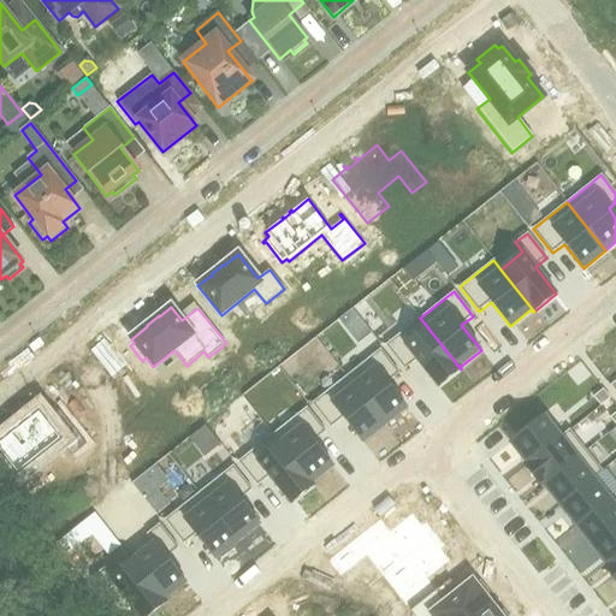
[(420,318),(386,345),(406,369),(416,360),(438,388),(461,369),(420,318)]
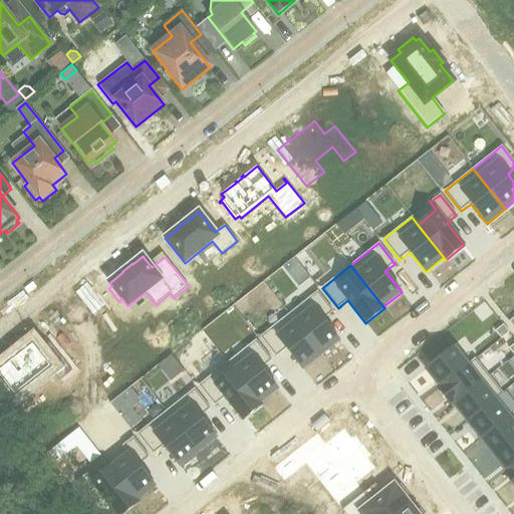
[(317,292),(289,314),(321,355),(339,340),(323,320),(333,312),(317,292)]
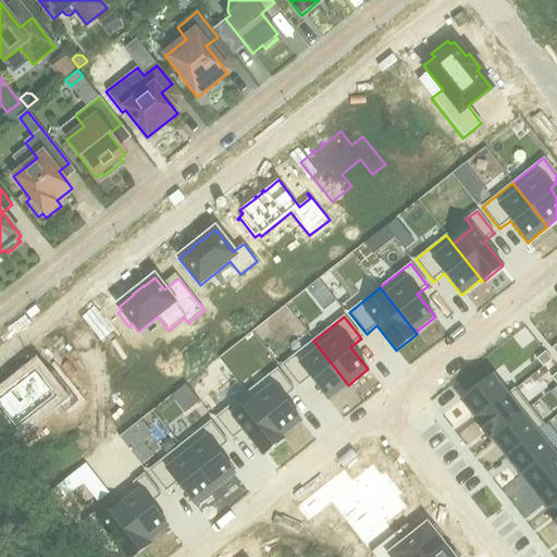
[(75,359),(62,370),(85,398),(123,368),(91,327),(77,338),(78,339),(67,348),(75,359)]
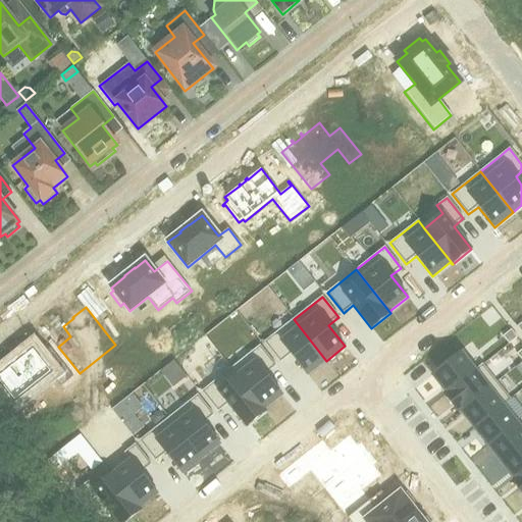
[(294,319),(265,342),(281,362),(291,355),(307,375),(326,361),(294,319)]
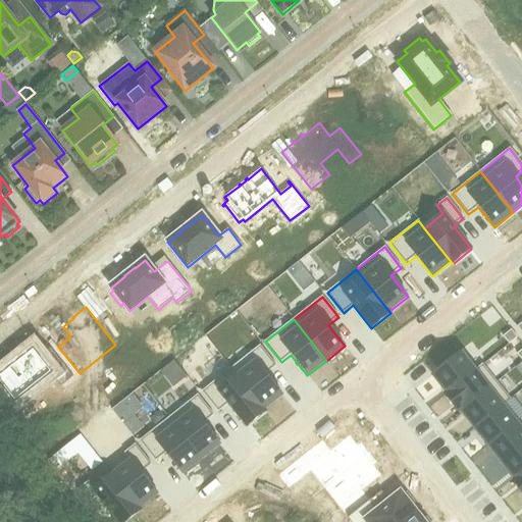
[(511,330),(503,336),(509,345),(517,337),(511,330)]
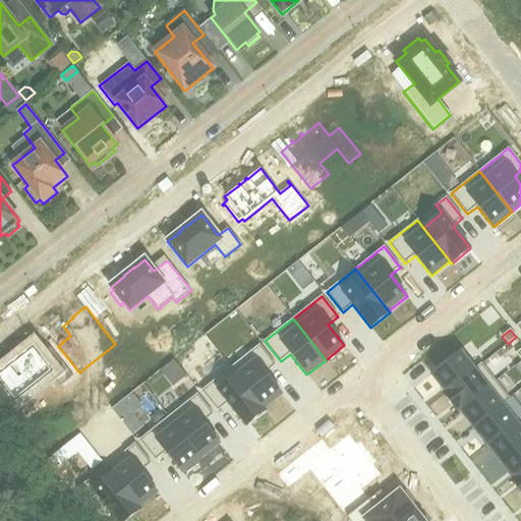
[(258,345),(230,367),(265,411),(266,410),(265,408),(282,394),(266,373),(276,365),(258,345)]
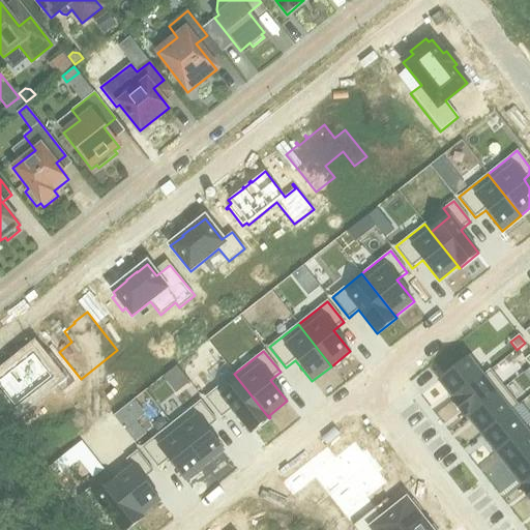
[(34,354),(0,380),(0,389),(15,408),(52,379),(87,422),(99,413),(52,353),(40,361),(34,354)]
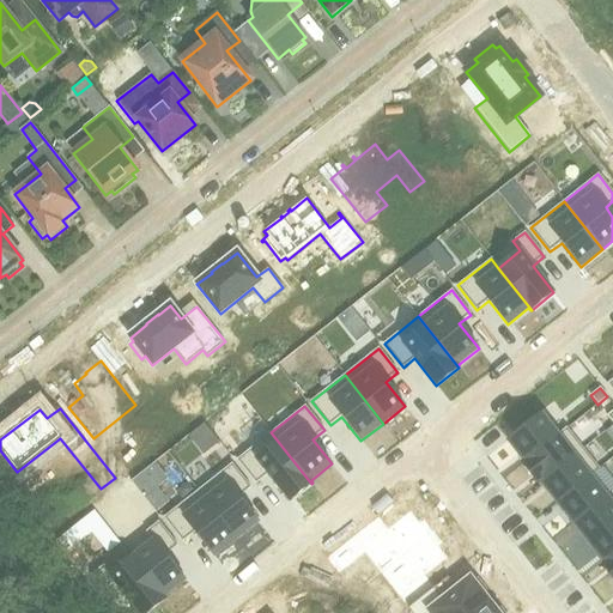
[(541,414),(508,441),(525,461),(558,435),(541,414)]
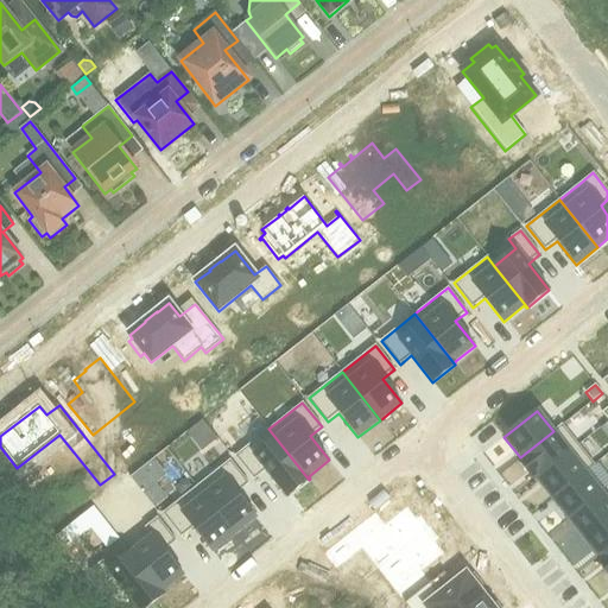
[(520,457),(518,460),(534,481),(537,479),(578,445),(562,424),(553,431),(520,457)]
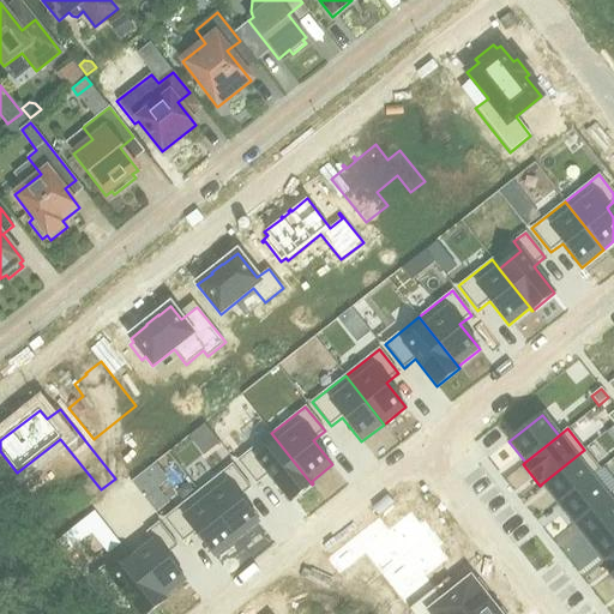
[(271,433),(238,459),(258,485),(269,475),(290,501),(312,485),(271,433)]
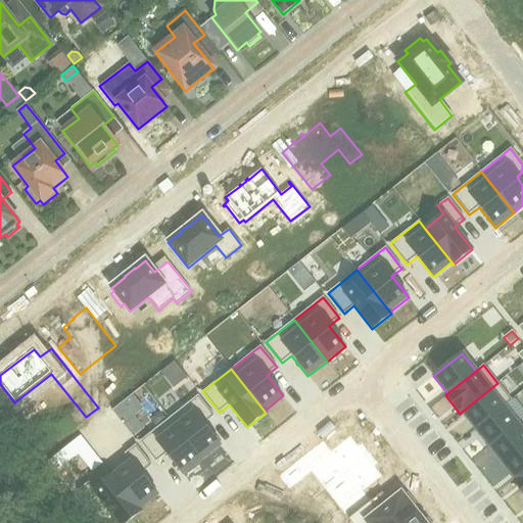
[(497,383),(462,412),(475,429),(504,407),(512,400),(497,383)]
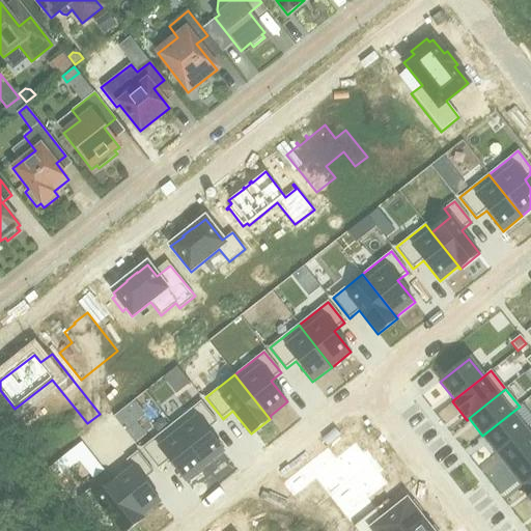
[(200,401),(171,425),(205,467),(224,452),(207,430),(217,423),(200,401)]
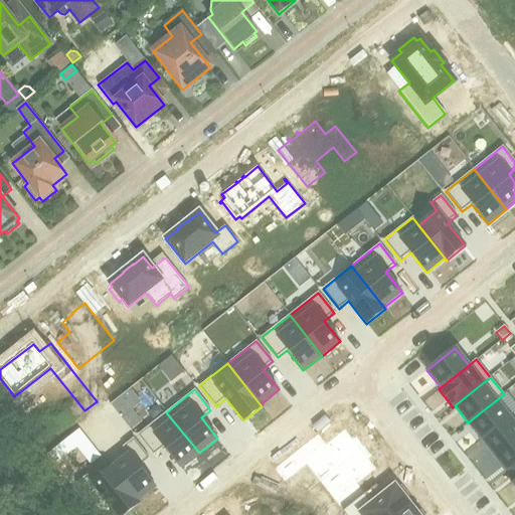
[(496,400),(468,422),(481,440),(510,417),(496,400)]
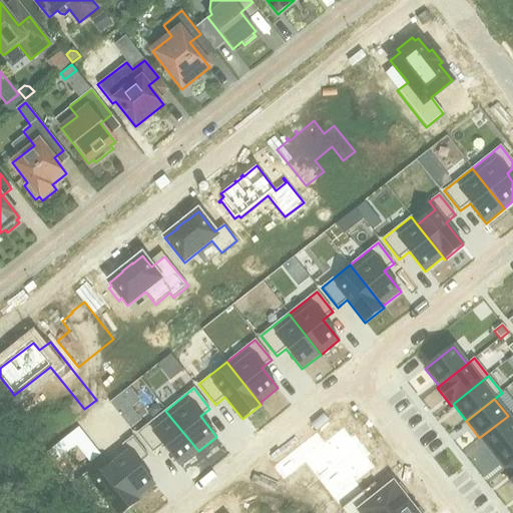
[(165,411),(137,433),(153,453),(163,446),(179,466),(198,451),(165,411)]
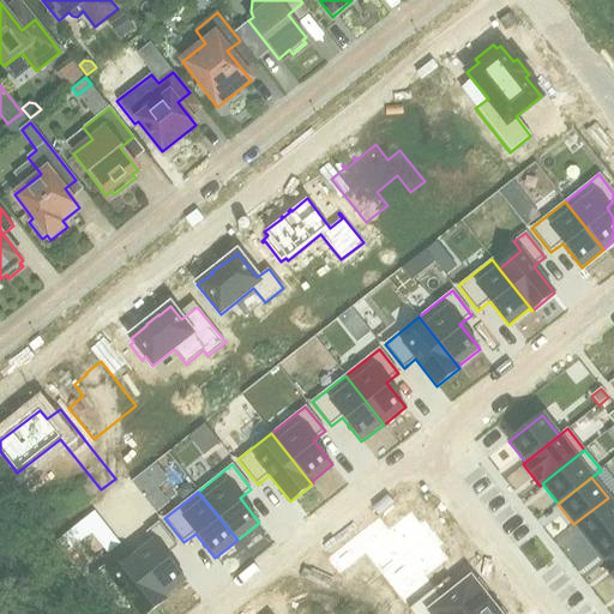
[(613,505),(608,498),(573,524),(589,543),(613,524),(613,505)]
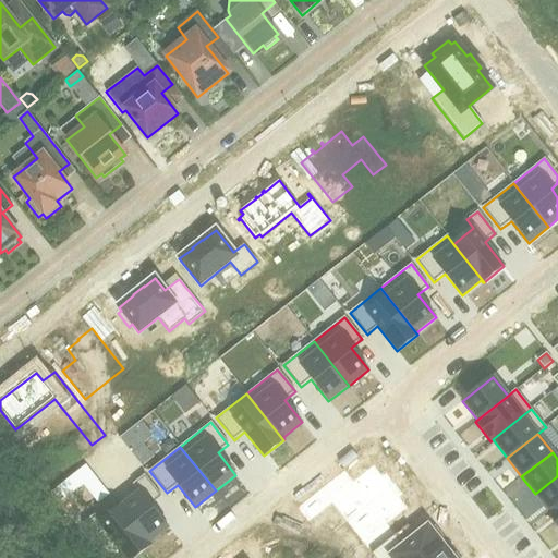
[(344,470),(320,489),(346,521),(395,483),(386,473),(381,475),(373,464),(353,481),(344,470)]
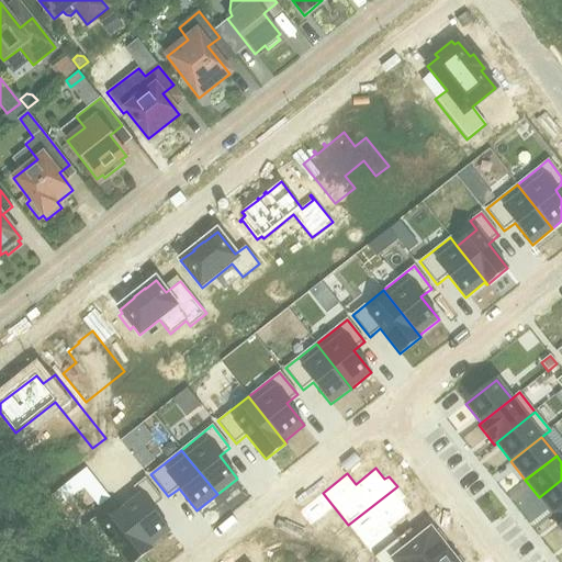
[(142,495),(121,512),(152,550),(153,549),(150,547),(170,531),(153,509),(163,501),(145,479),(135,486),(142,495)]
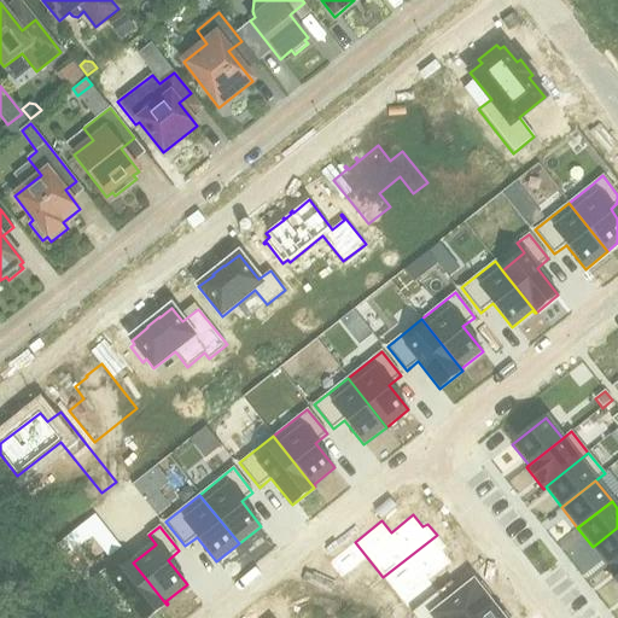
[(617,528),(593,547),(610,567),(617,560),(617,528)]
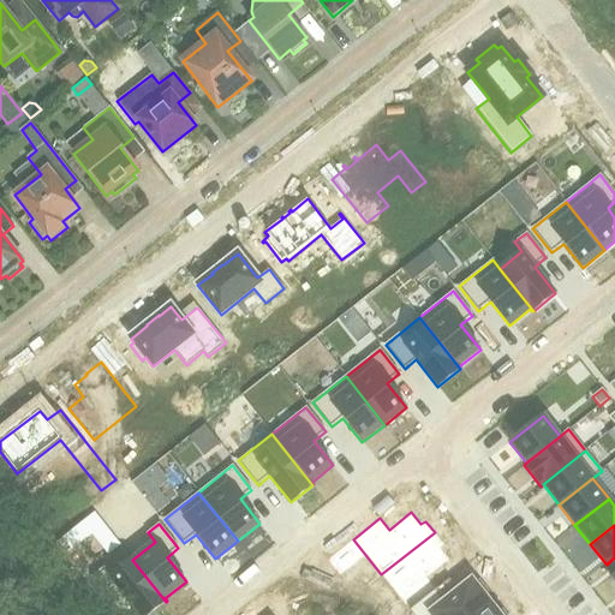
[(435,532),(381,574),(410,610),(434,591),(436,590),(427,578),(449,560),(440,548),(443,544),(435,532)]
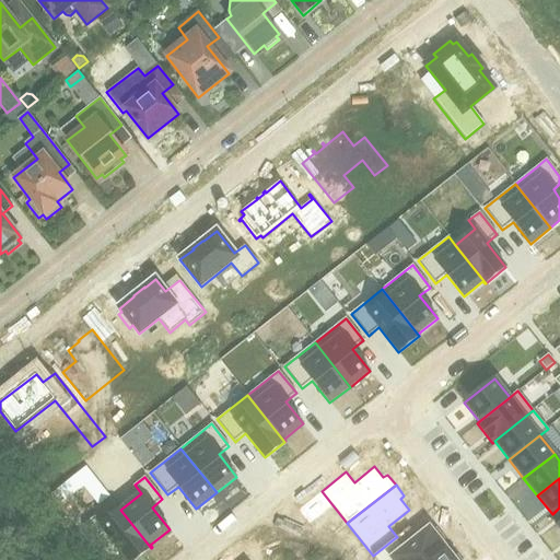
[(559,508),(552,514),(550,515),(559,528),(559,508)]
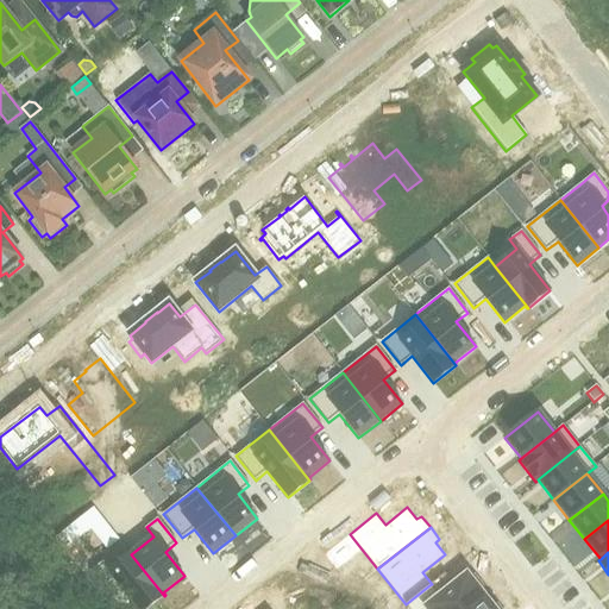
[(102,563),(90,571),(110,596),(121,586),(138,608),(146,608),(164,596),(131,554),(110,571),(102,563)]
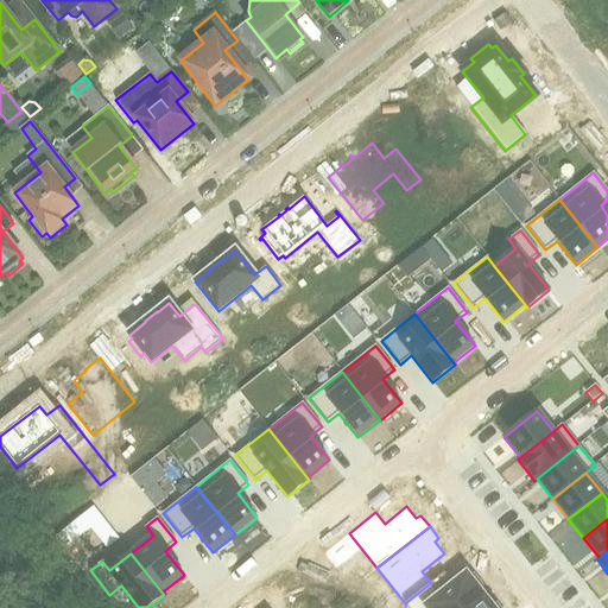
[(429,584),(405,603),(407,607),(472,607),(486,597),(479,589),(482,586),(474,575),(469,577),(468,575),(467,572),(464,574),(464,575),(438,595),(429,584)]
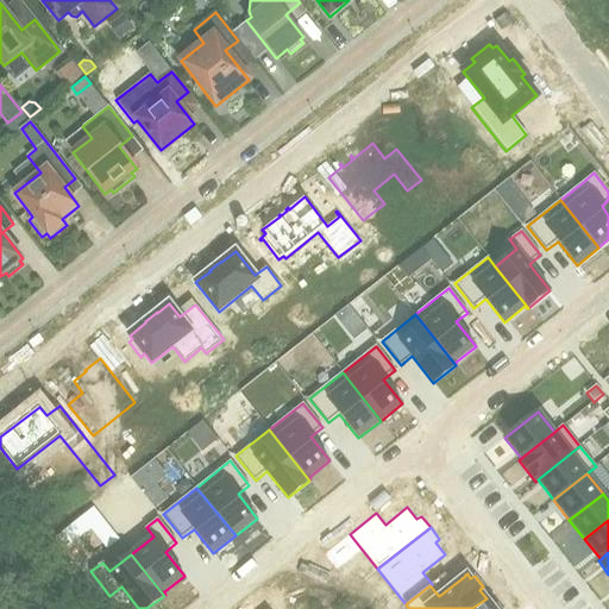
[(501,608),(497,604),(494,608),(487,598),(472,608),(501,608)]
